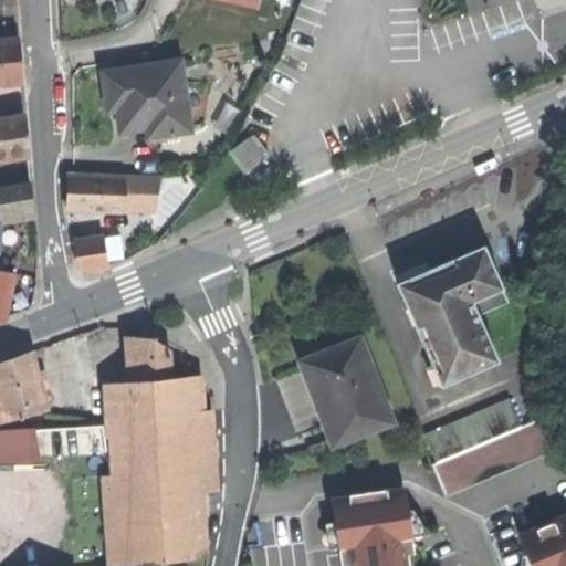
[(19,40),(0,41),(0,83),(23,82),(21,62),(19,40)]
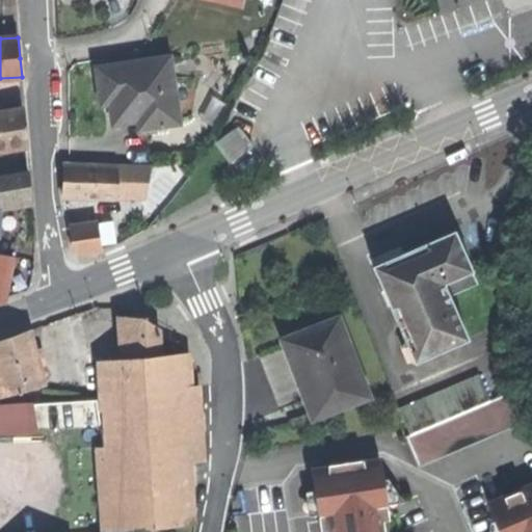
[(168,56),(97,68),(101,89),(103,103),(110,102),(113,123),(155,116),(156,125),(178,122),(168,56)]
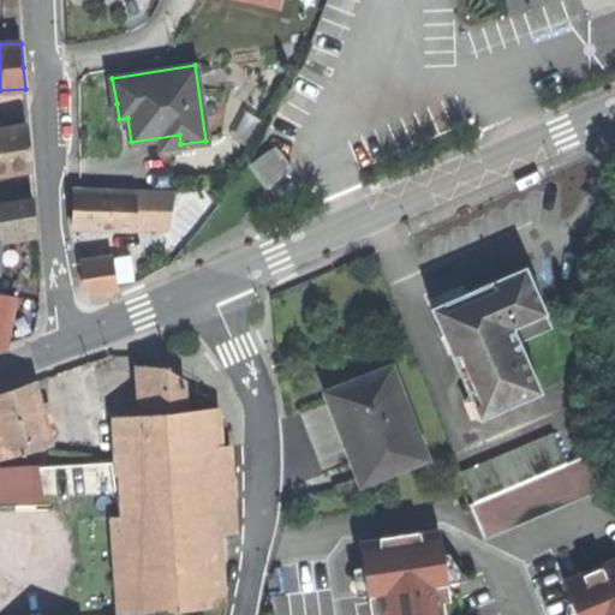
[(0,173),(30,167),(29,145),(28,125),(0,130),(0,173)]
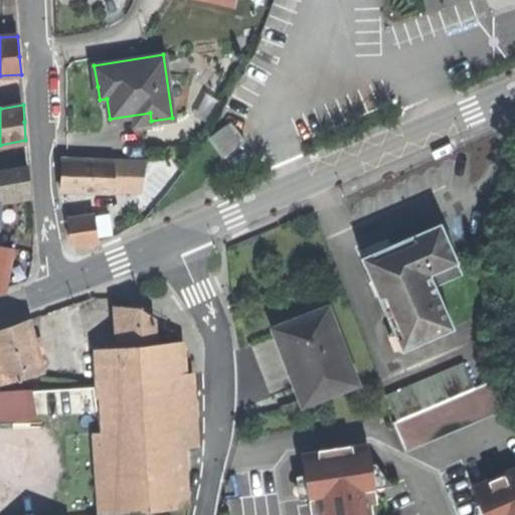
[(210,138),(223,155),(240,143),(228,126),(210,138)]
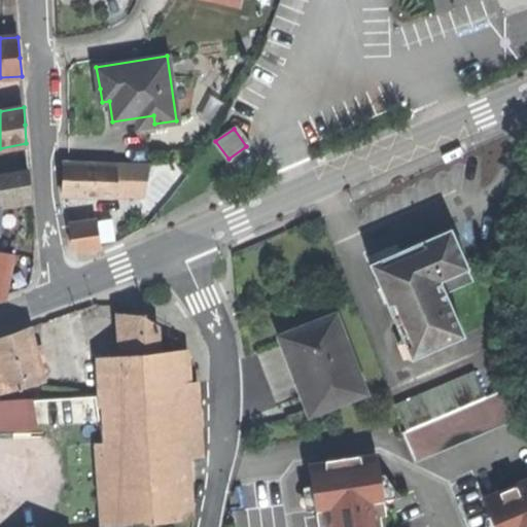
[(116,161),(116,163),(115,195),(144,196),(149,165),(116,161)]
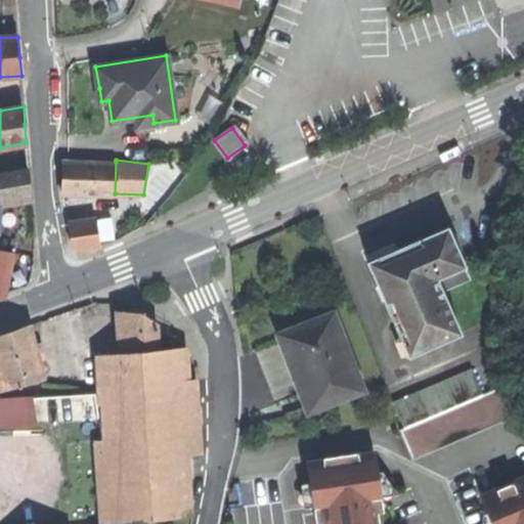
[(61,175),(61,193),(115,193),(116,162),(62,161),(61,175)]
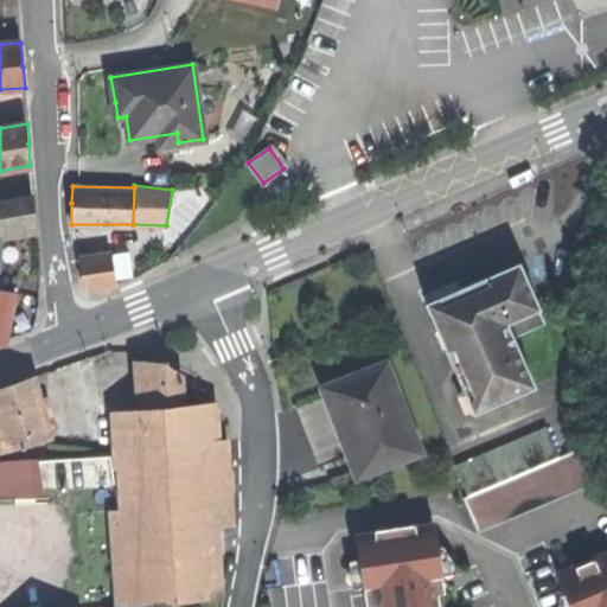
[(0,202),(0,222),(36,216),(33,195),(0,202)]
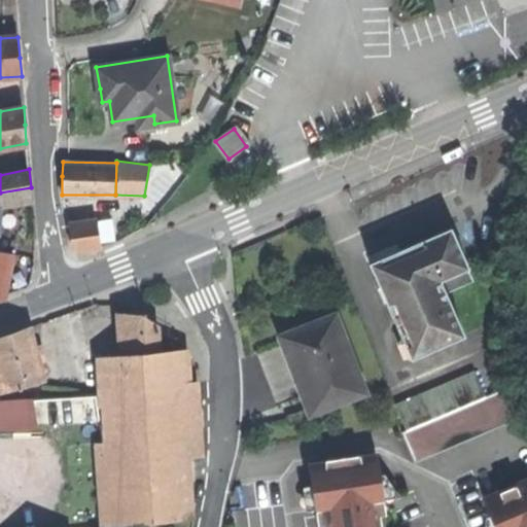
[(97,220),(69,224),(72,245),(80,250),(101,247),(97,220)]
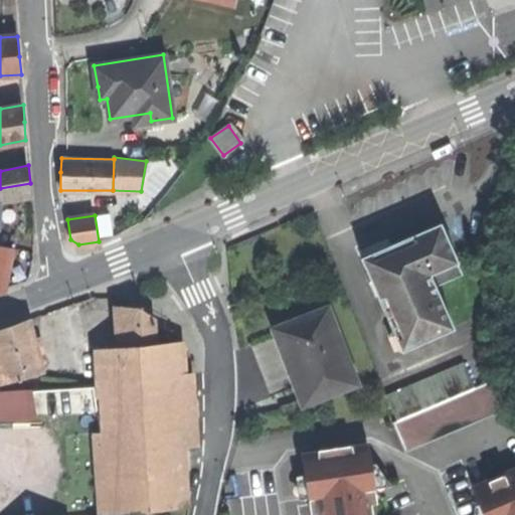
[(399,241),(361,258),(394,332),(397,339),(402,350),(453,327),(436,287),(463,275),(440,223),(399,241)]
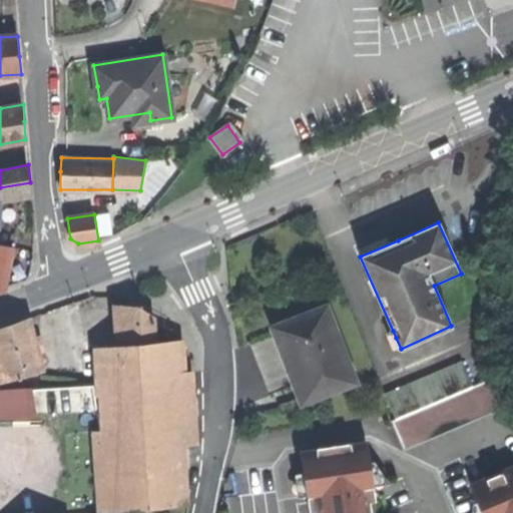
[(13,248),(0,245),(0,292),(4,293),(13,248)]
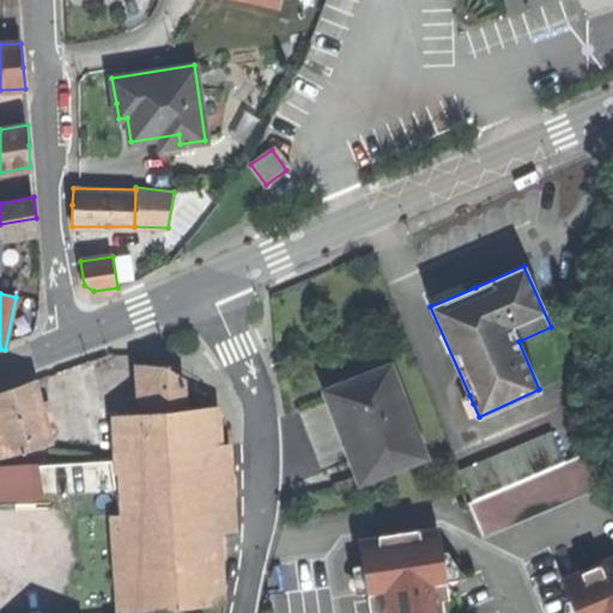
[(145,411),(152,535),(217,532),(234,530),(229,444),(216,444),(187,447),(186,407),(183,376),(162,363),(141,363),(145,411)]
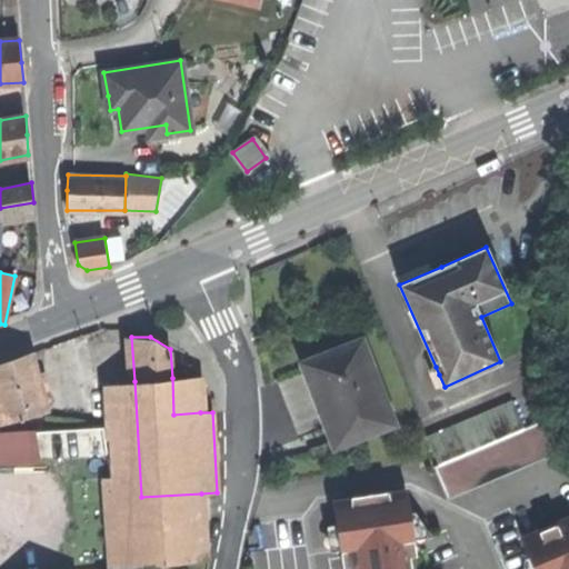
[(318,402),(333,442),(361,431),(362,433),(392,422),(368,360),(367,361),(358,339),(302,361),(318,402)]
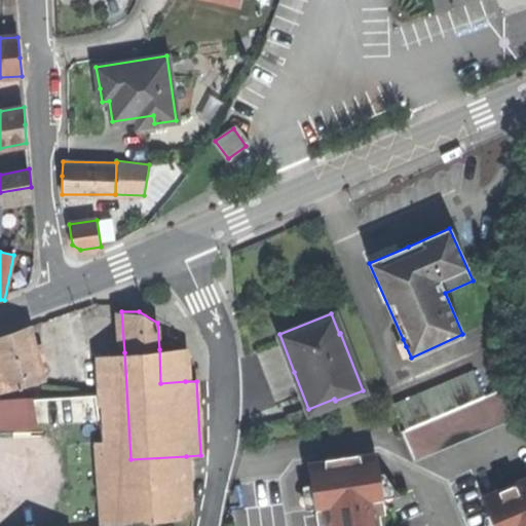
[(4,334),(0,335),(0,390),(43,379),(29,325),(4,334)]
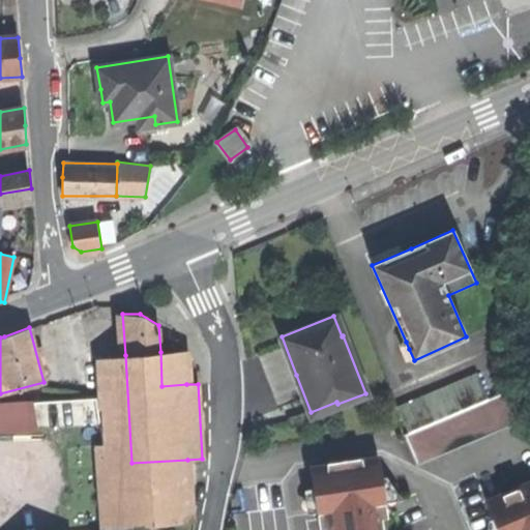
[(403,352),(409,349),(406,342),(400,345),(403,352)]
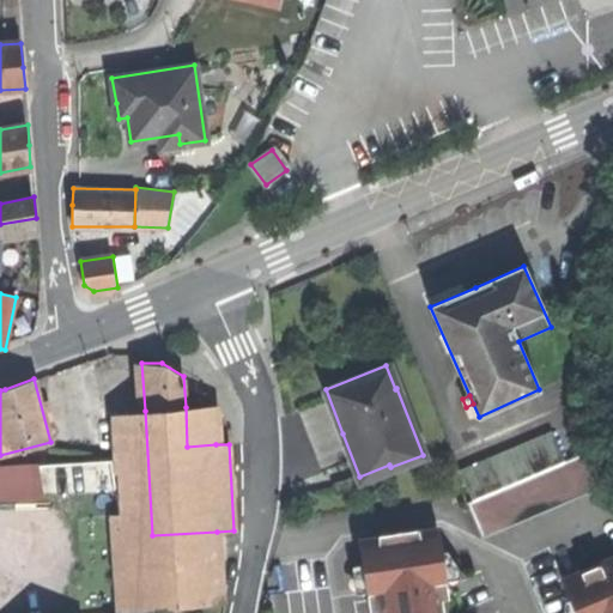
[(214,406),(186,407),(187,447),(216,444),(214,406)]
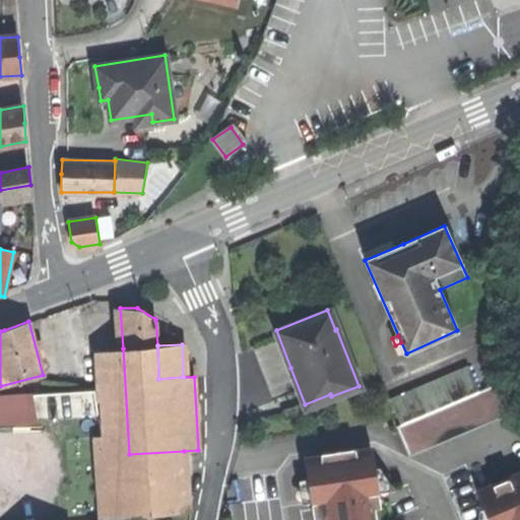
[(106,455),(104,456),(105,481),(130,479),(129,454),(123,348),(98,350),(103,434),(105,434),(106,455)]
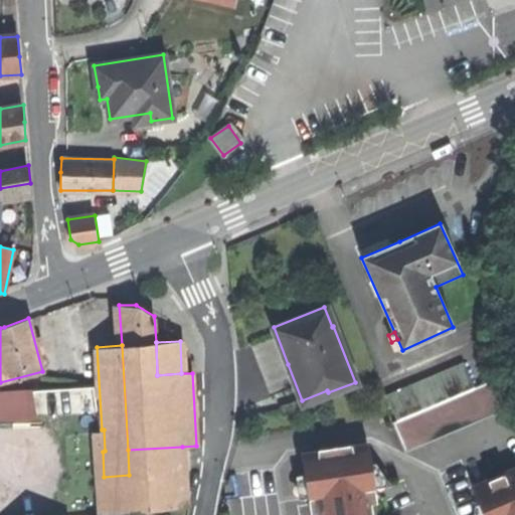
[(463,361),(450,366),(461,391),(474,386),(463,361)]
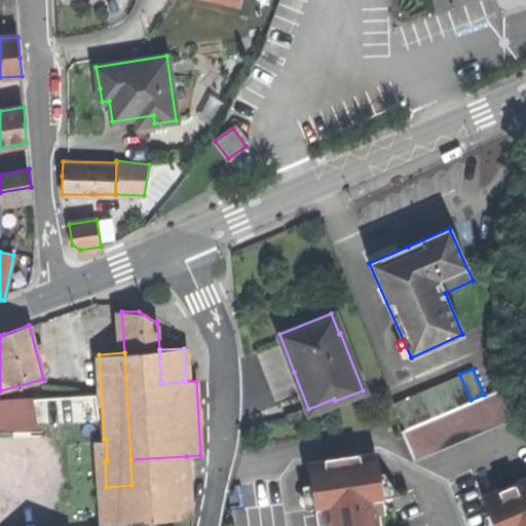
[(459,374),(446,380),(457,406),(471,400),(459,374)]
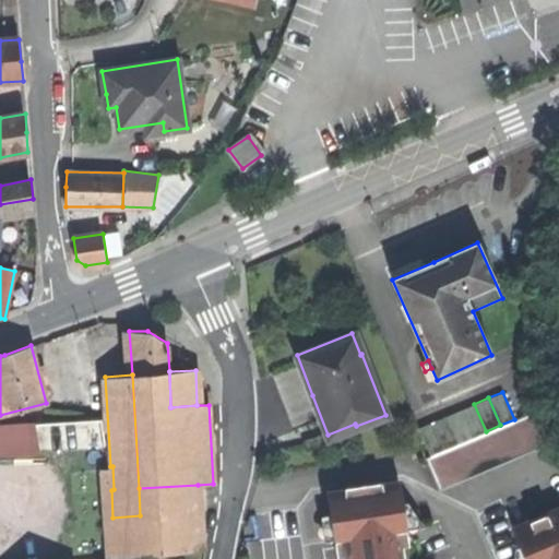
[(474,404),(461,409),(473,437),(486,431),(474,404)]
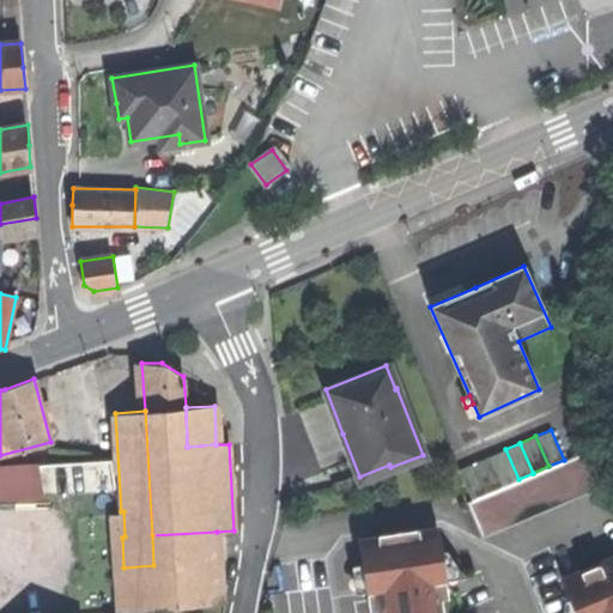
[(505,449),(490,456),(503,486),(519,479),(505,449)]
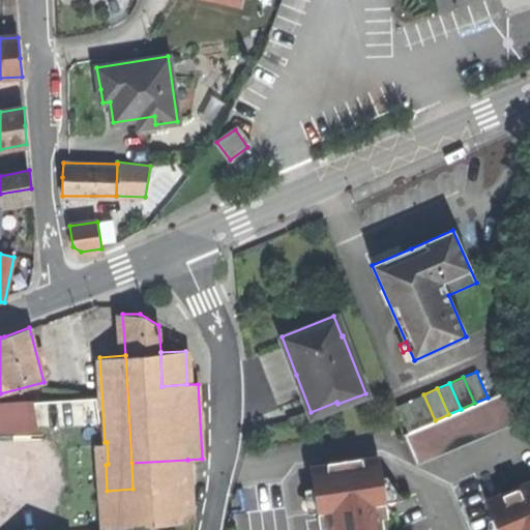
[(423,394),(409,401),(420,427),(435,420),(423,394)]
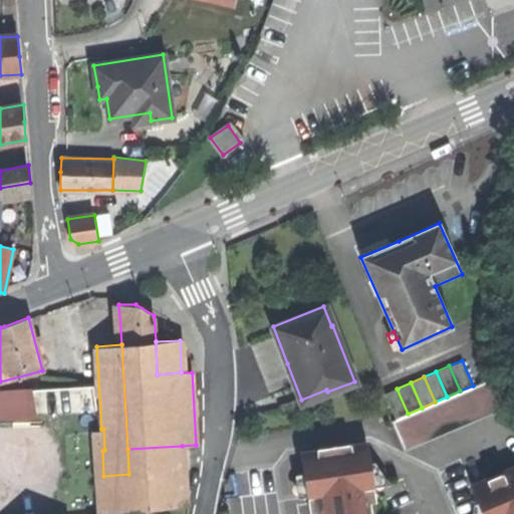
[(92,384),(0,390),(0,408),(2,416),(94,410),(92,384)]
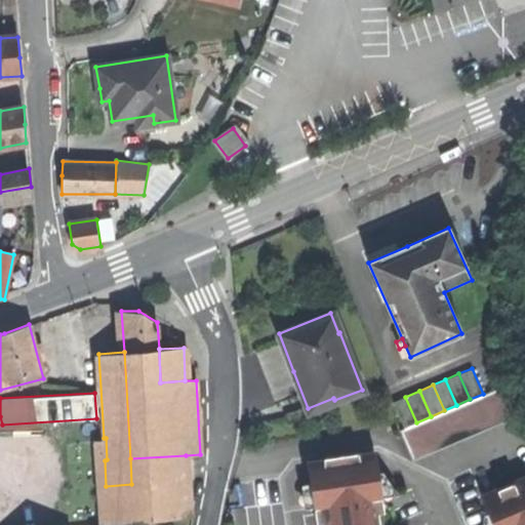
[(393,402),(404,428),(416,422),(405,397),(393,402)]
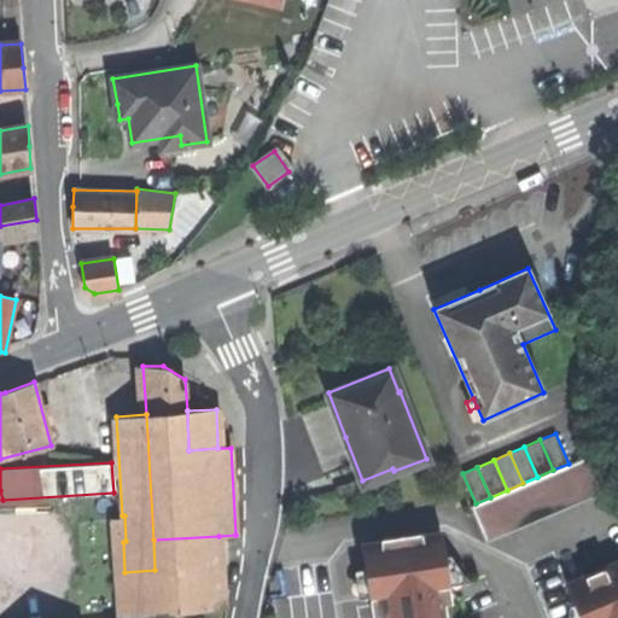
[(110,517),(111,542),(123,542),(126,541),(124,516),(122,516),(110,517)]
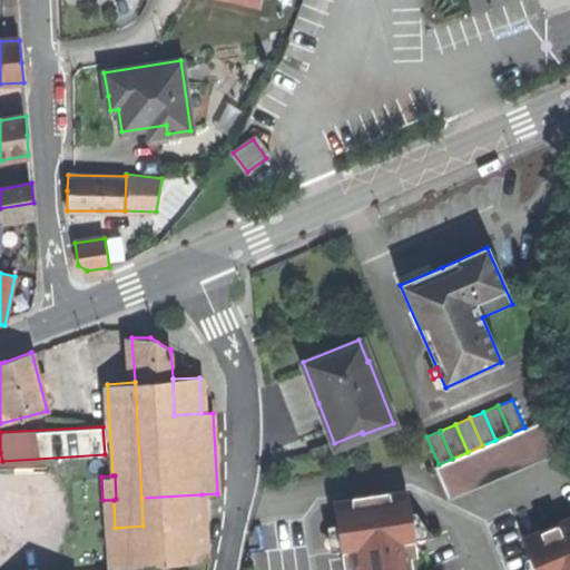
[(412,569),(402,487),(328,497),(337,569),(412,569)]
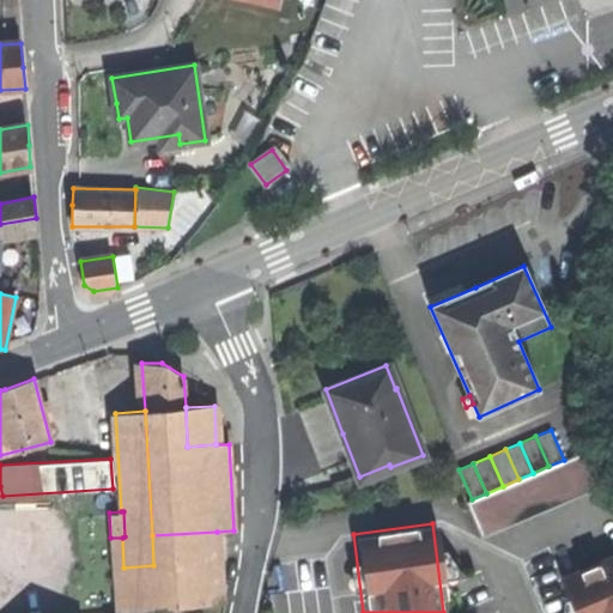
[(222,605),(217,532),(152,535),(153,565),(123,568),(122,538),(110,538),(115,611),(222,605)]
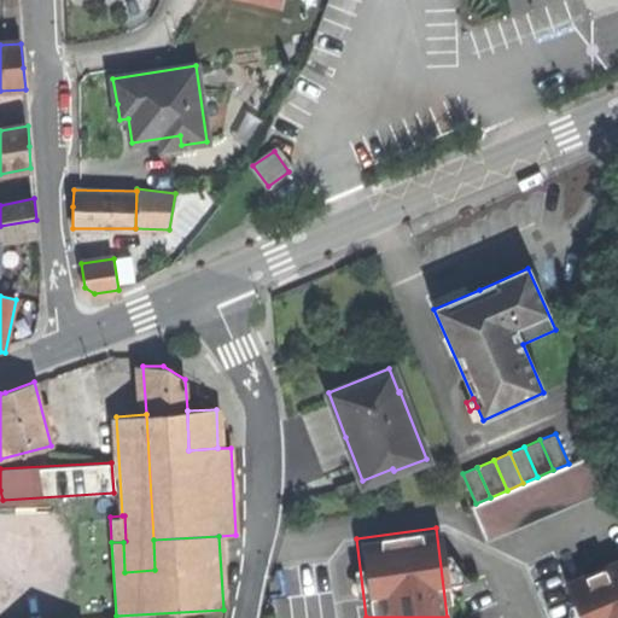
[(617,617),(617,557),(565,573),(577,617),(617,617)]
